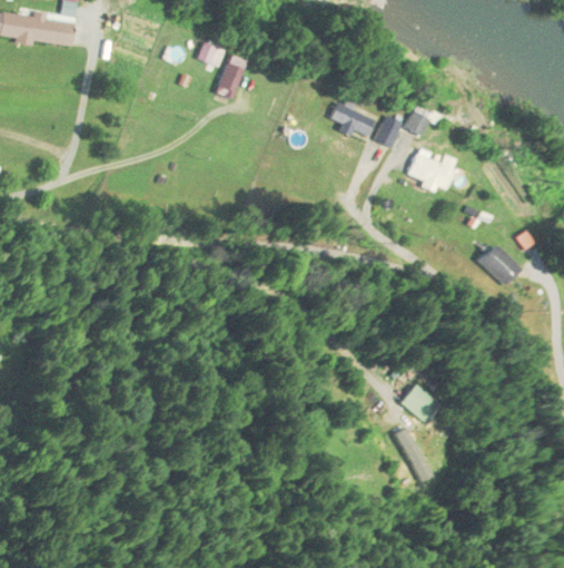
[(219,50),(205,43),(198,57),(213,65),(219,50)]
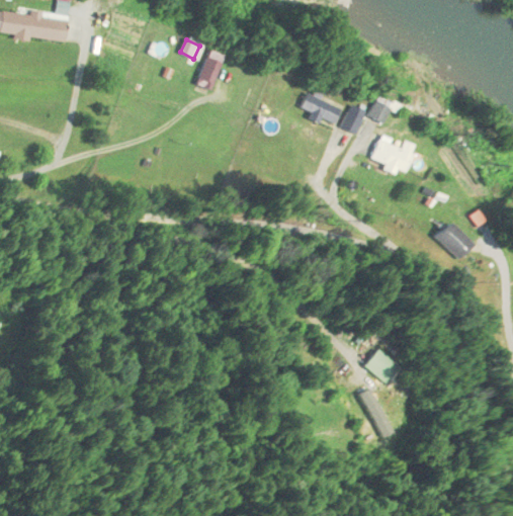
[(170,44),(160,40),(146,80),(155,83),(170,44)]
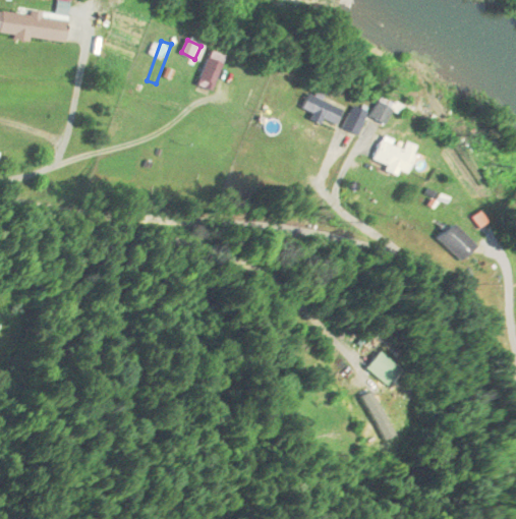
[(223,65),(209,58),(195,84),(210,91),(223,65)]
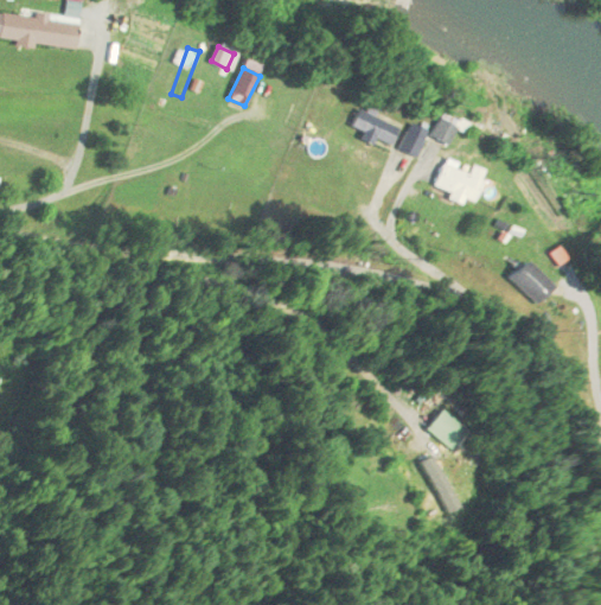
[(359,109),(351,127),(388,147),(398,127),(375,115),(378,109),(369,104),(365,112),(359,109)]
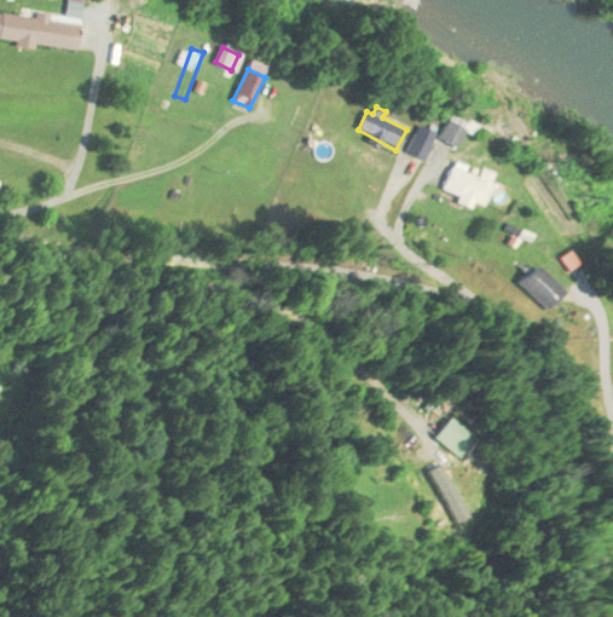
[(452,146),(462,133),(450,124),(440,137),(452,146)]
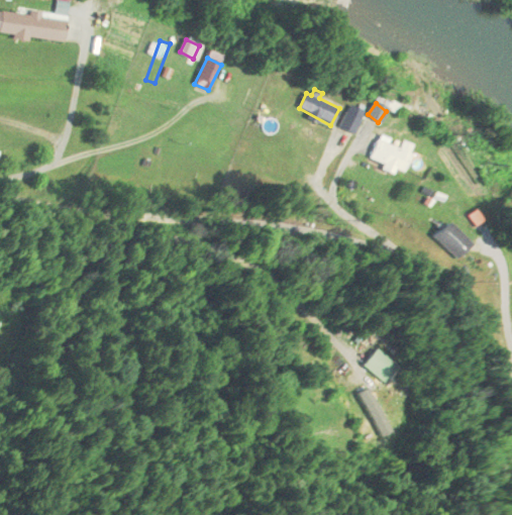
[(366,112),(350,105),(339,126),(354,133),(366,112)]
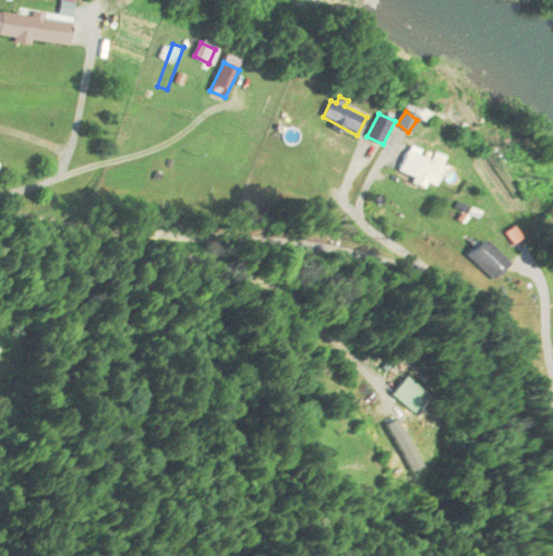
[(427,147),(424,154),(408,148),(401,171),(417,176),(416,181),(437,189),(448,155),(427,147)]
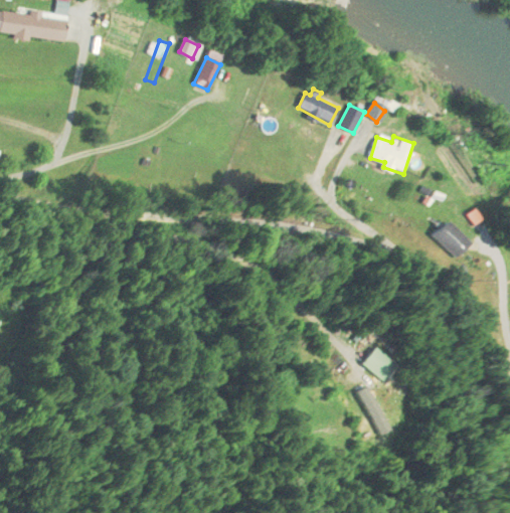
[(470,243),(448,221),(435,235),(457,257),(470,243)]
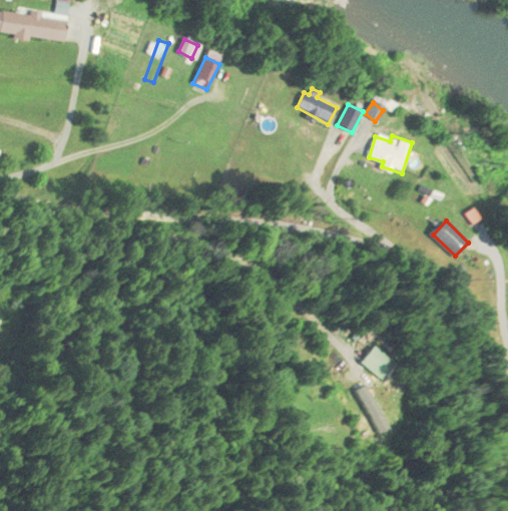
[(359,362),(381,378),(393,361),(371,345),(359,362)]
